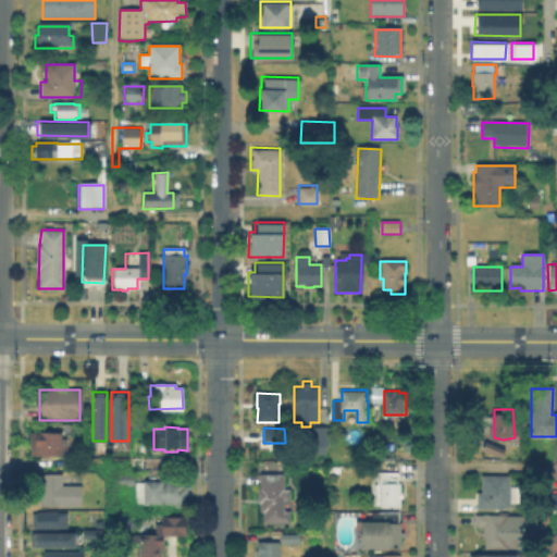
[(329,447),(313,448),(312,428),(327,428),(329,447)]
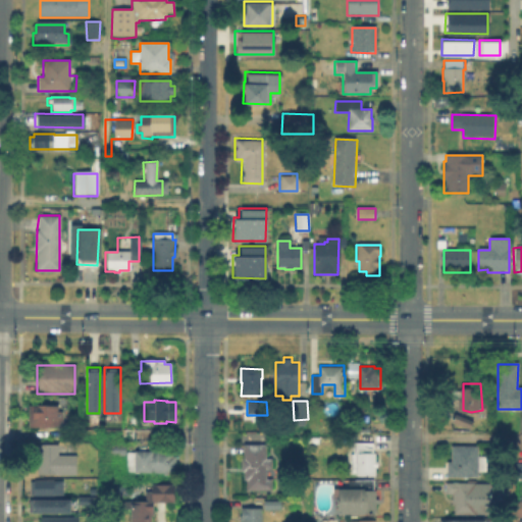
[(57,409),(57,413),(60,413),(61,430),(28,430),(28,409),(57,409)]
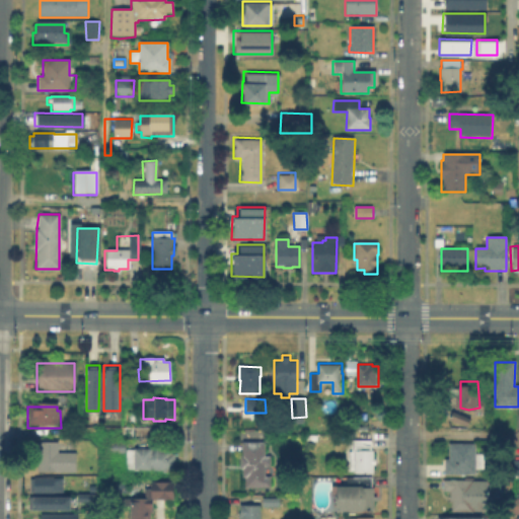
[(471,419),(468,427),(450,420),(454,412),(471,419)]
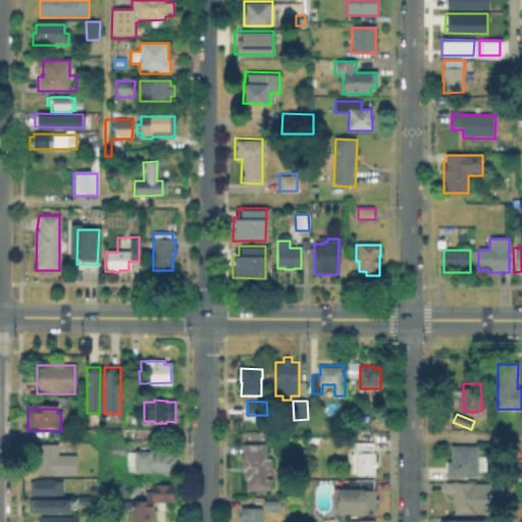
[(262,437),(263,446),(266,446),(266,459),(272,460),(272,470),(274,470),(275,472),(275,476),(275,479),(274,481),(270,481),(270,487),(273,487),(273,493),(246,493),(246,483),(243,484),(242,475),(240,475),(239,460),(244,460),(243,438),(262,437)]
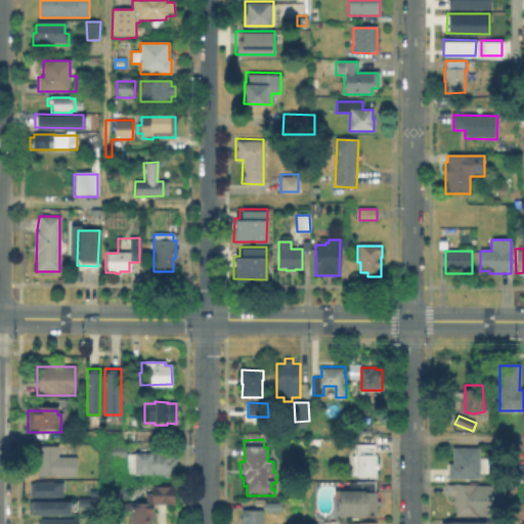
[(377,443),(377,453),(379,453),(380,461),(381,461),(381,468),(379,468),(379,476),(360,476),(360,475),(354,475),(353,454),(357,454),(356,443),(377,443)]
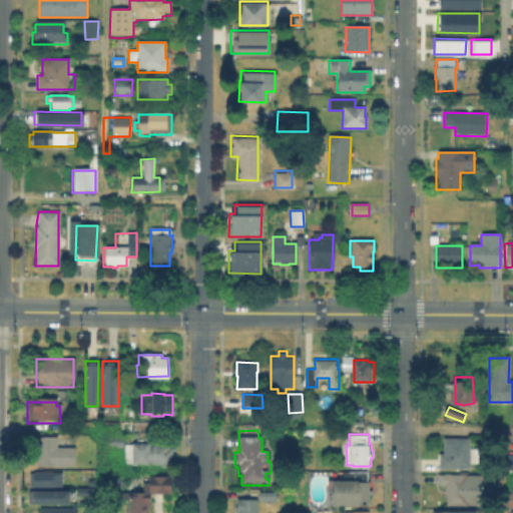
[(123,436),(123,448),(108,448),(108,436),(123,436)]
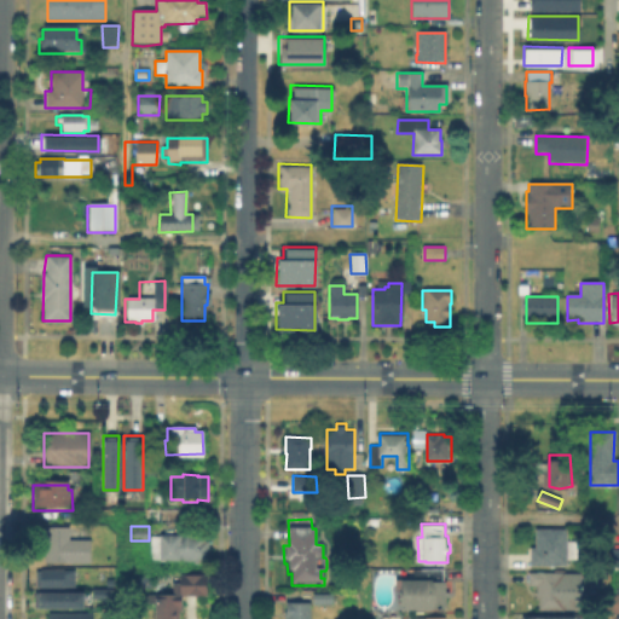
[(90,541),(90,563),(44,563),(45,527),(68,527),(68,541),(90,541)]
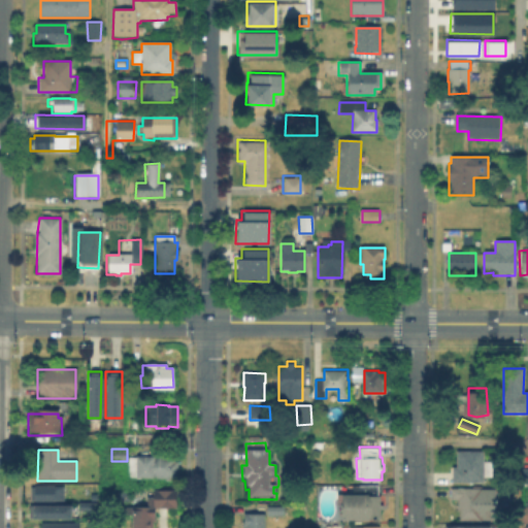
[(493,461),(494,476),(485,476),(485,481),(454,482),(454,466),(459,466),(458,450),(486,450),(486,461),(493,461)]
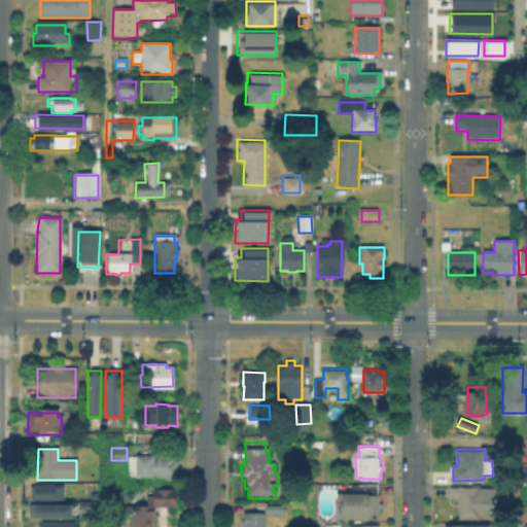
[(175,456),(175,461),(178,461),(177,478),(170,478),(170,480),(165,480),(165,478),(128,477),(128,457),(136,457),(136,455),(175,456)]
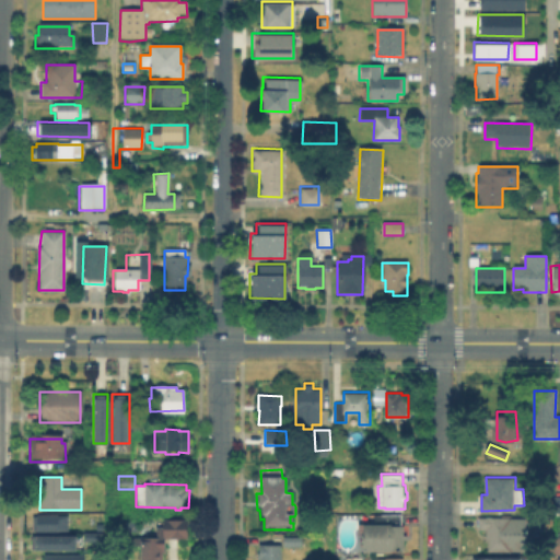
[(403,512),(403,524),(405,524),(405,533),(408,533),(408,538),(405,538),(405,548),(365,549),(364,533),(361,533),(360,521),(376,520),(376,513),(403,512)]
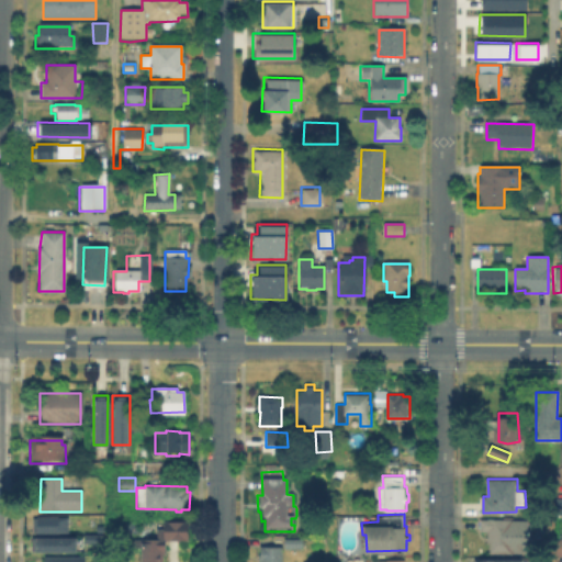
[(66,516),(66,531),(56,531),(56,532),(35,532),(35,531),(30,531),(30,517),(35,517),(35,515),(56,515),(56,516),(66,516)]
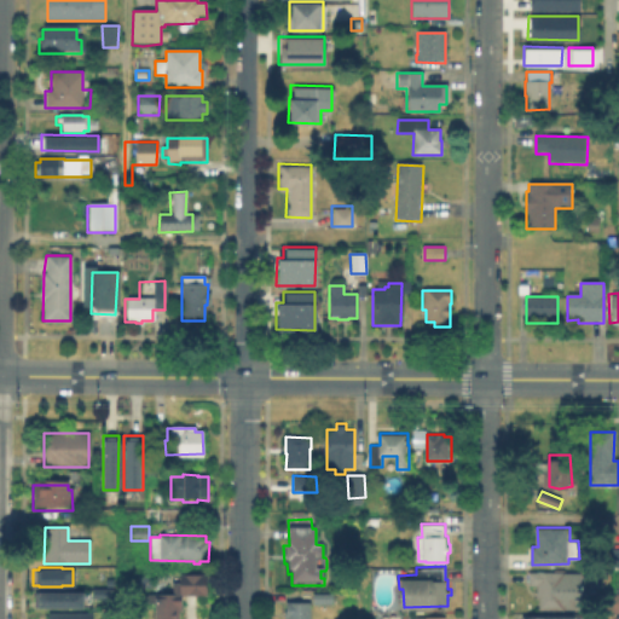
[(566,572),(565,608),(539,608),(541,597),(537,596),(537,584),(530,584),(530,571),(566,572)]
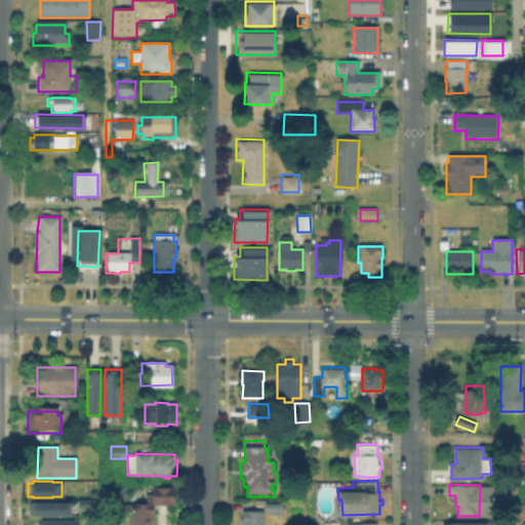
[(150,517),(150,524),(130,524),(130,510),(123,510),(123,502),(145,502),(145,492),(151,492),(151,485),(173,485),(174,503),(153,503),(153,517),(150,517)]
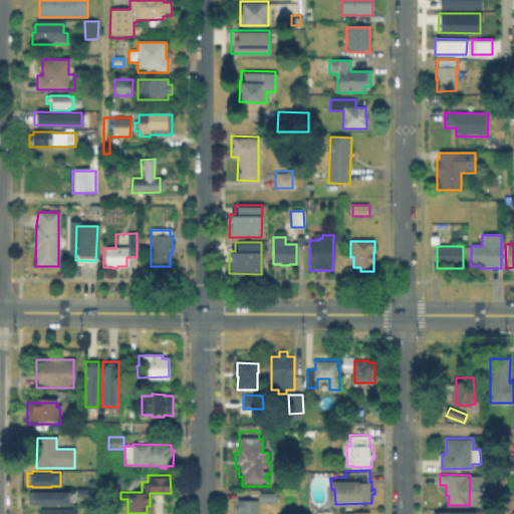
[(75,487),(90,487),(90,496),(75,496),(75,487)]
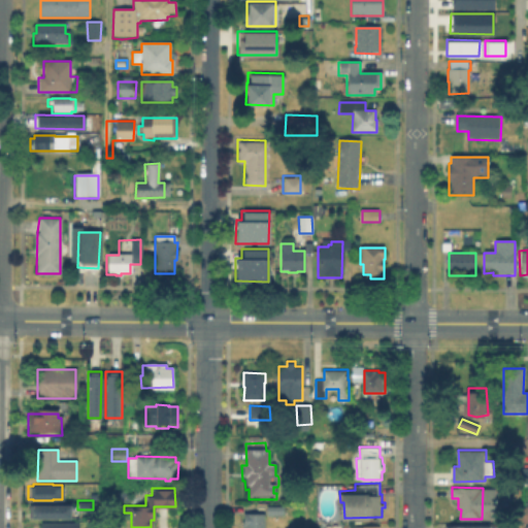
[(70,503),(70,517),(28,517),(28,503),(70,503)]
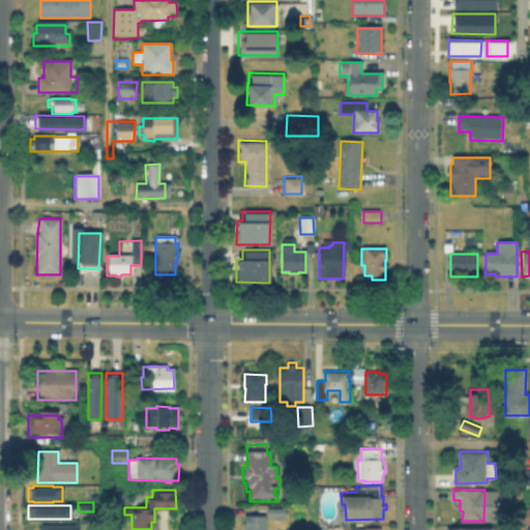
[(286,508),(286,517),(269,517),(269,508),(286,508)]
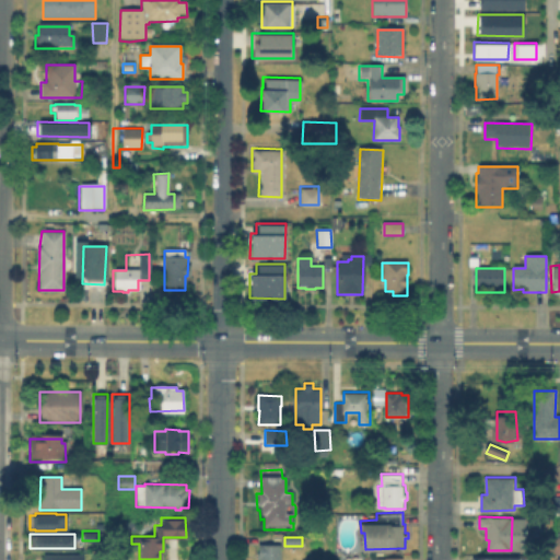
[(282,544),(281,559),(261,559),(261,557),(258,557),(258,551),(260,551),(260,544),(282,544)]
